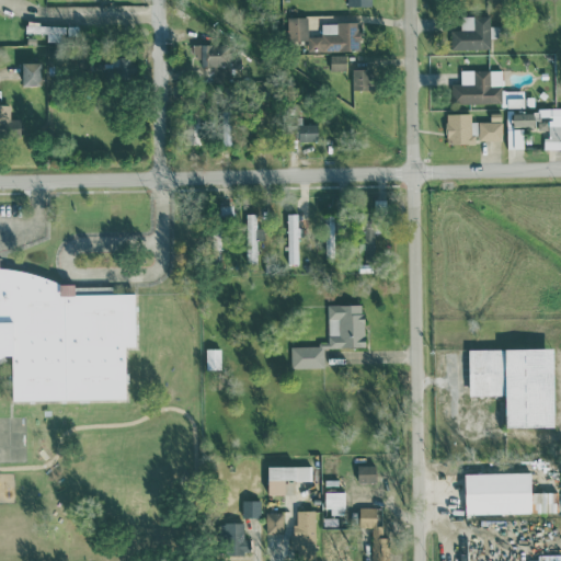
[(490,15),(460,15),(460,30),(450,30),(450,48),(490,48),(490,15)]
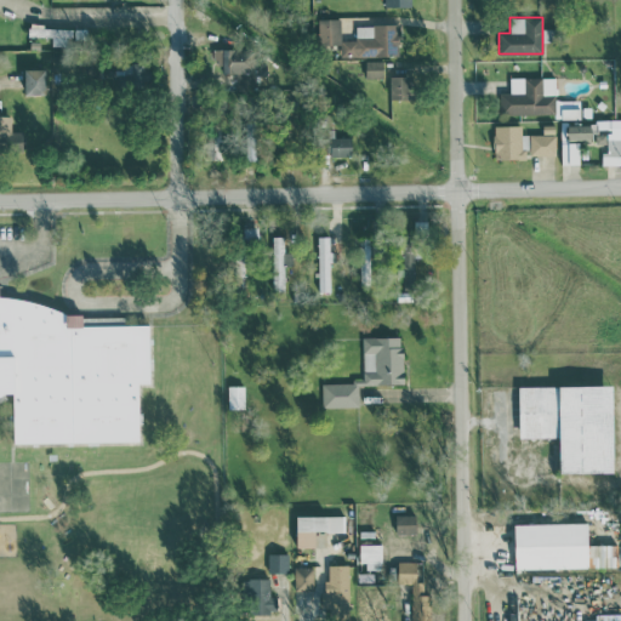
[(318,44),(340,44),(340,56),(397,56),(397,24),(355,24),(355,39),(340,39),(340,18),(318,18),(318,44)]
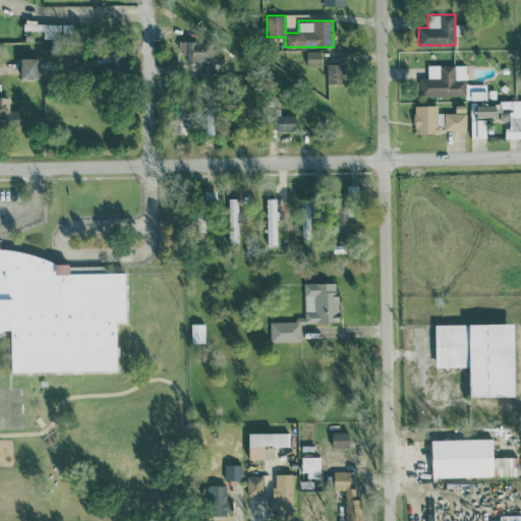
[(185,60),(214,60),(214,49),(204,49),(204,41),(185,41),(185,60)]
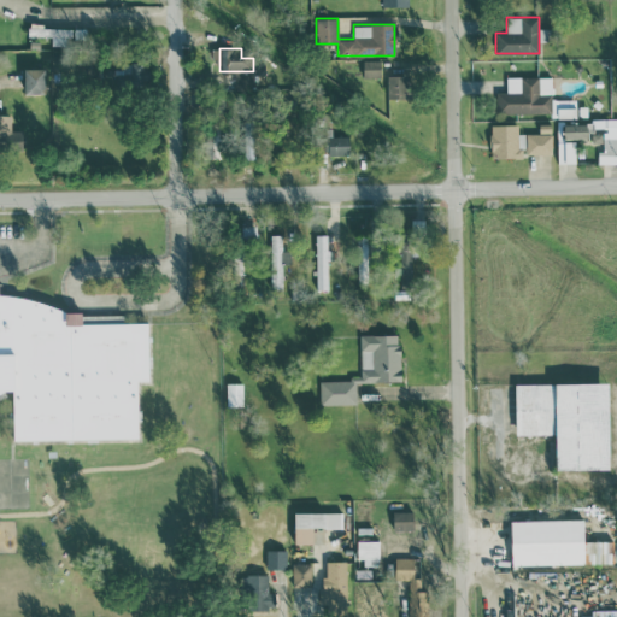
[(363,77),(381,77),(381,60),(363,60),(363,77)]
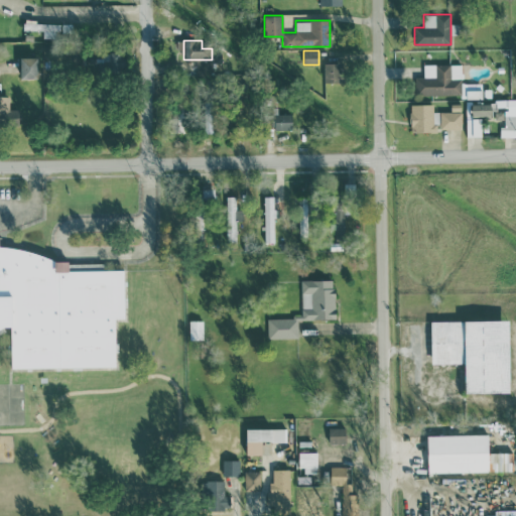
[(103,53),(107,74),(121,71),(118,51),(103,53)]
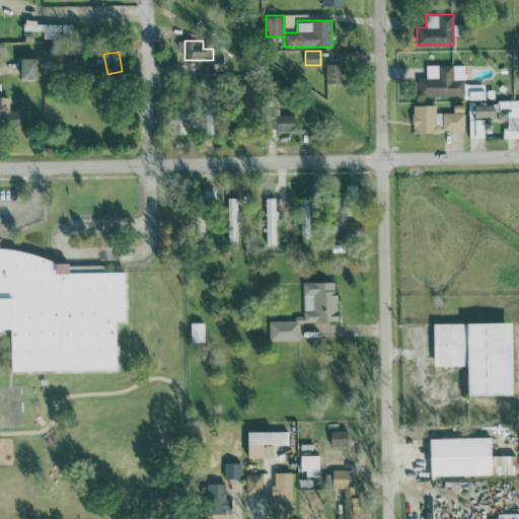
[(20,79),(38,79),(38,58),(20,58),(20,79)]
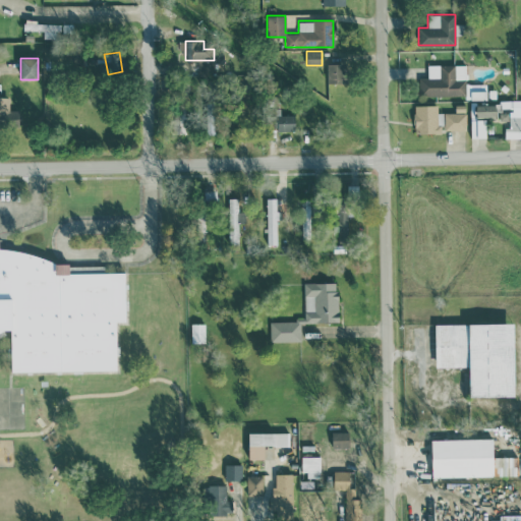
[(198,61),(198,72),(211,72),(210,61),(198,61)]
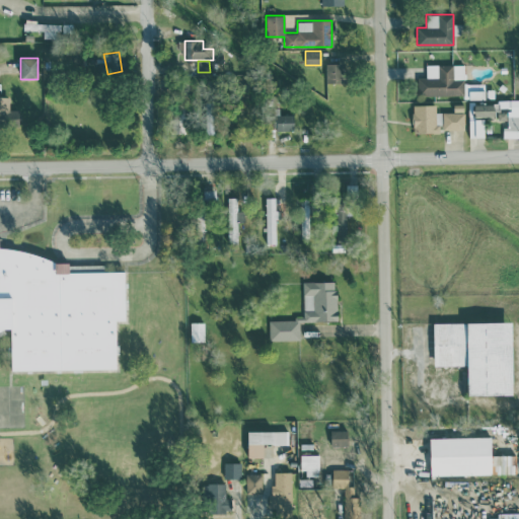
[(325,82),(343,82),(343,64),(326,63),(325,82)]
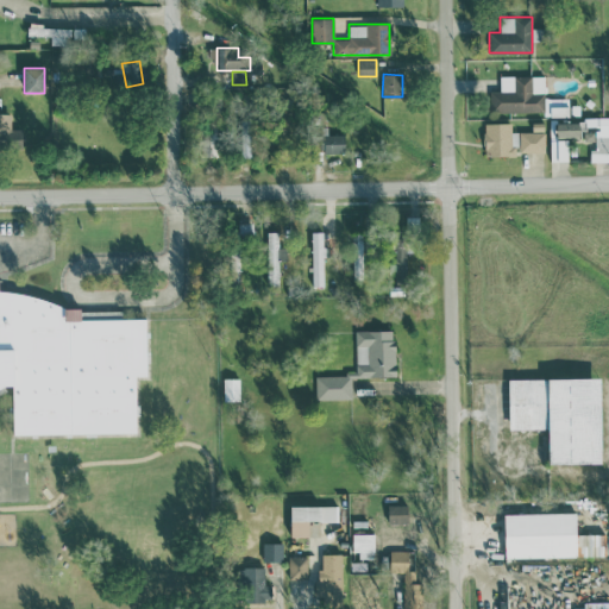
[(544,75),(500,76),(500,90),(491,90),(493,112),(545,111),(544,75)]
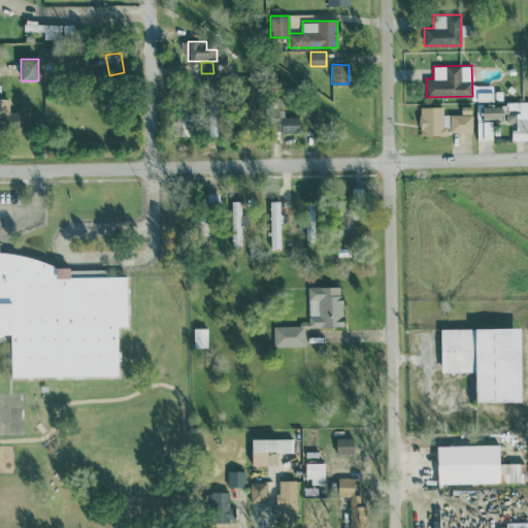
[(9,98),(0,97),(0,129),(19,130),(19,111),(9,111),(9,98)]
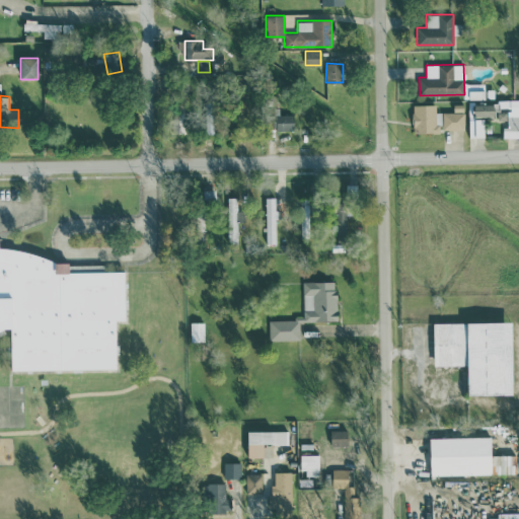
[(518,137),(518,99),(499,99),(499,108),(507,107),(507,126),(503,126),(503,137),(518,137)]
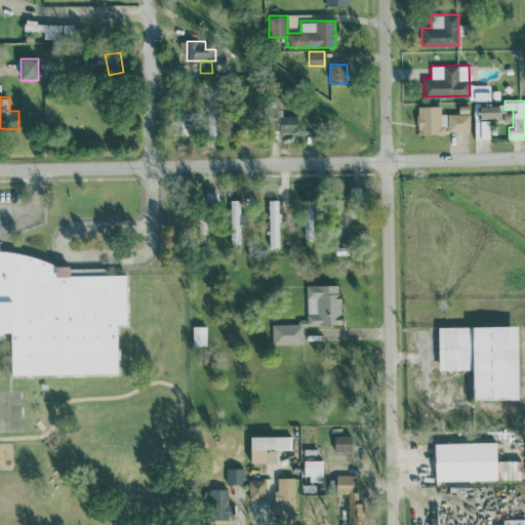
[(446,134),(446,113),(441,113),(441,106),(418,106),(417,134),(446,134)]
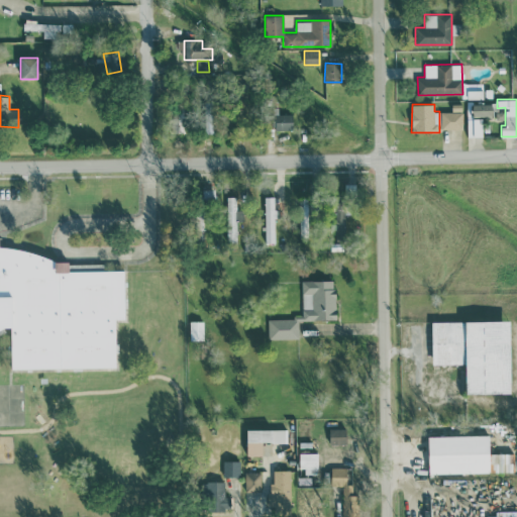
[(462,128),(462,104),(451,104),(451,111),(441,111),(441,128),(462,128)]
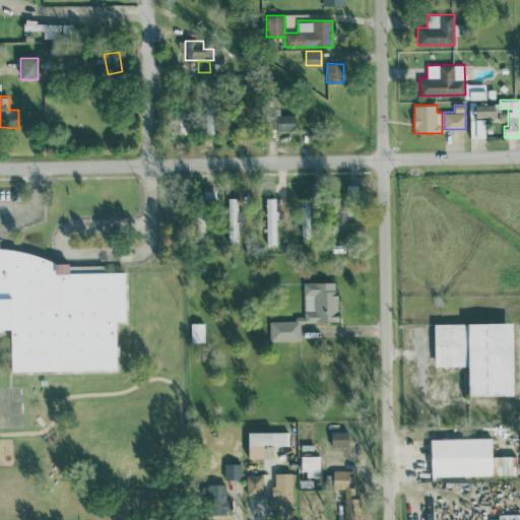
[(475,105),(475,117),(495,117),(495,105),(475,105)]
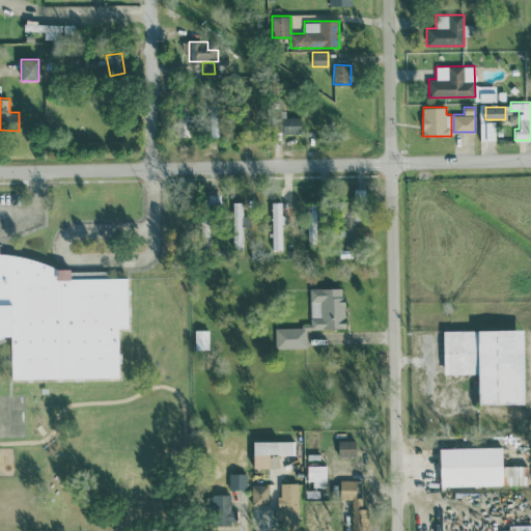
[(217,137),(219,109),(208,108),(207,136),(217,137)]
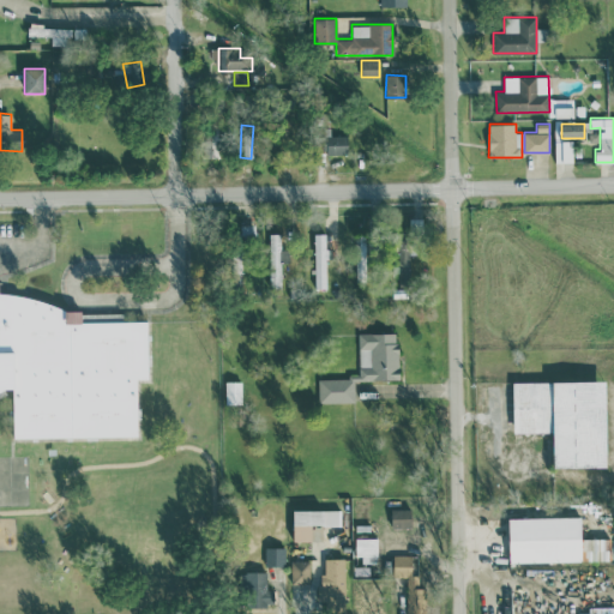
[(205,132),(208,156),(217,156),(215,132),(205,132)]
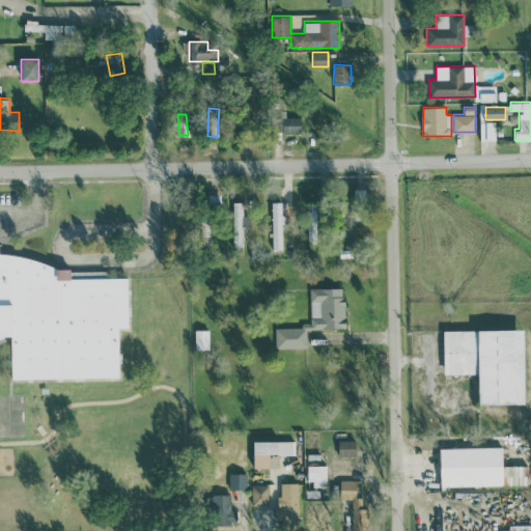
[(281,116),(282,133),(301,132),(300,116),(281,116)]
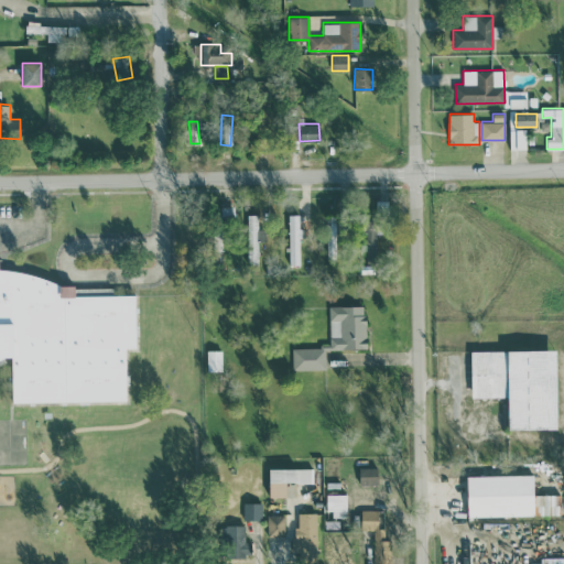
[(257,214),(247,214),(248,263),(258,263),(257,214)]
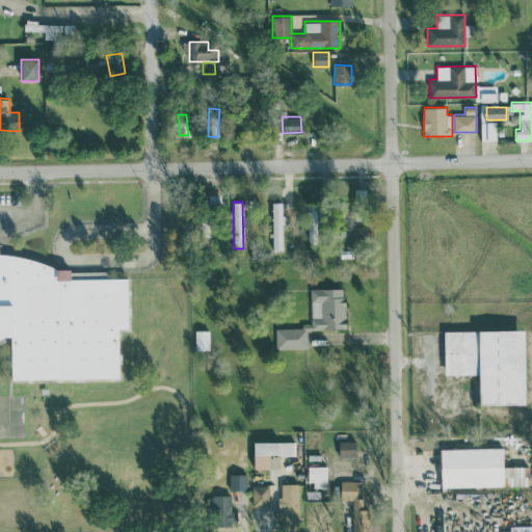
[(283,202),(272,202),(272,248),(283,249),(283,202)]
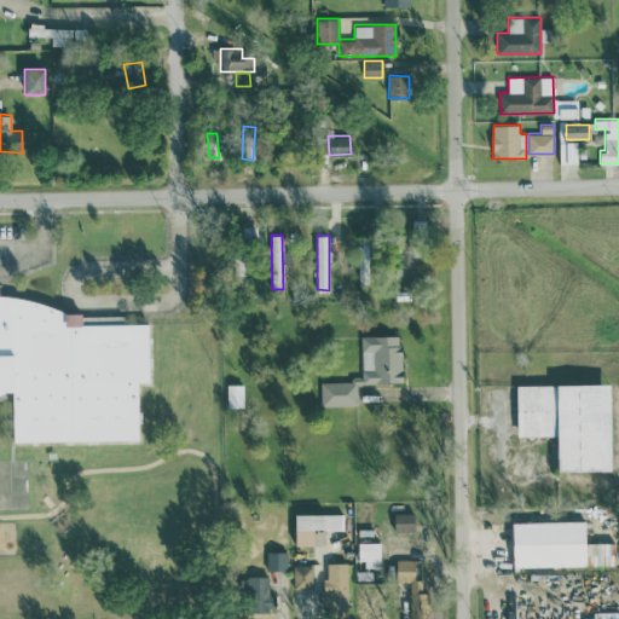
[(412,242),(400,243),(401,267),(414,266),(412,242)]
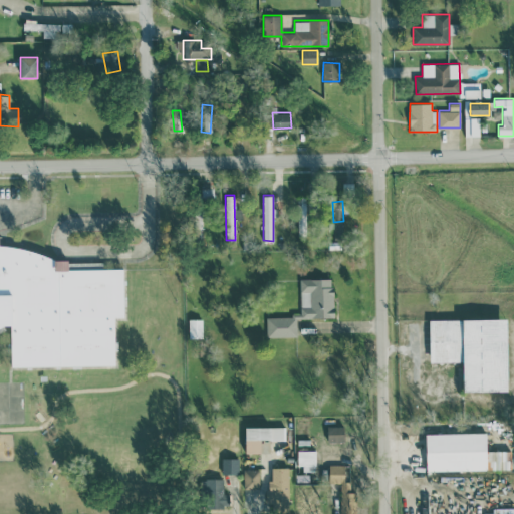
[(202,208),(191,208),(192,237),(203,236),(202,208)]
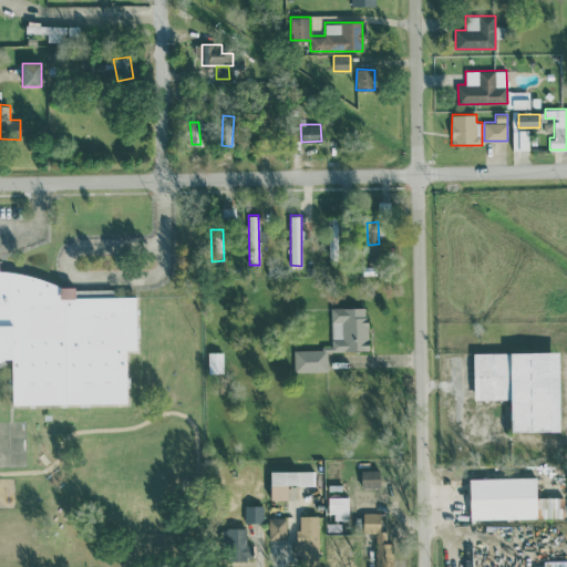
[(0,361),(4,360),(13,359),(12,404),(127,402),(127,350),(136,350),(135,297),(75,297),(75,288),(60,288),(55,285),(50,281),(37,277),(21,274),(12,271),(6,270),(0,270),(0,361)]
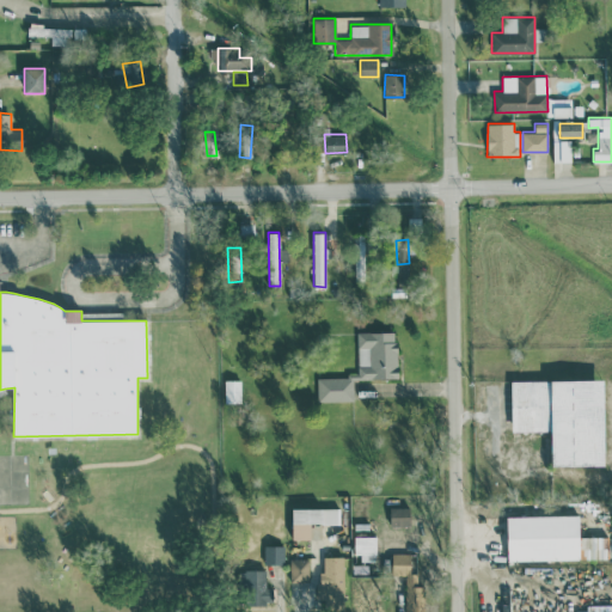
[(354,399),(353,378),(397,377),(396,330),(356,331),(357,375),(317,377),(317,401),(354,399)]
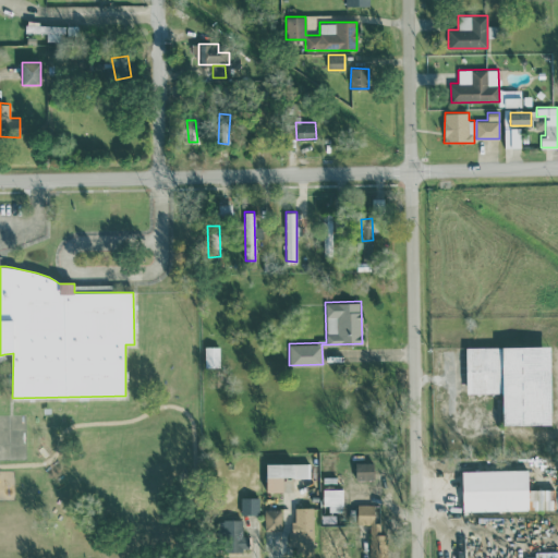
[(550,344),(502,344),(504,424),(552,423),(550,344)]
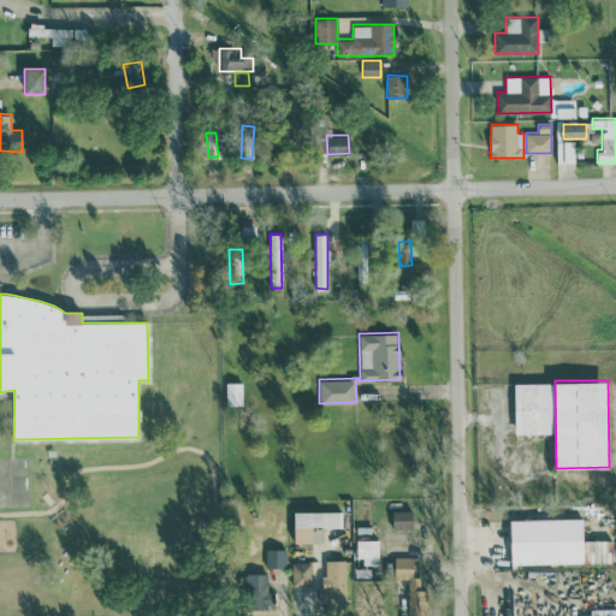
[(242,381),(225,381),(226,406),(242,404),(242,381)]
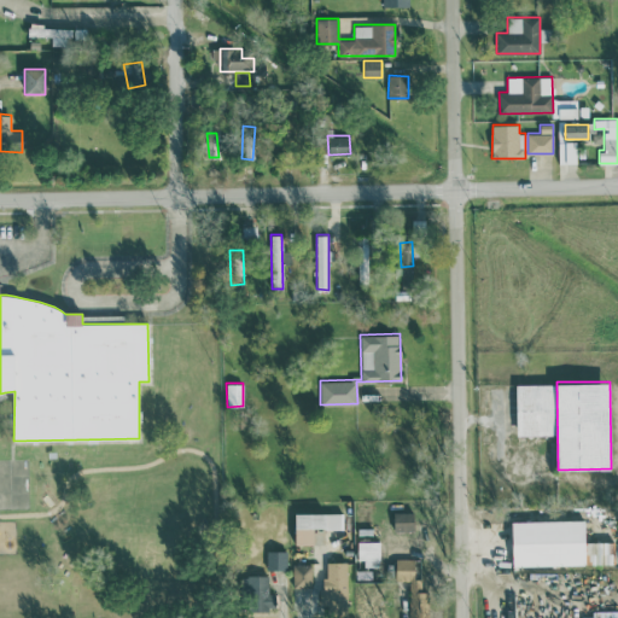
[(554,383),(516,384),(517,435),(555,433),(554,383)]
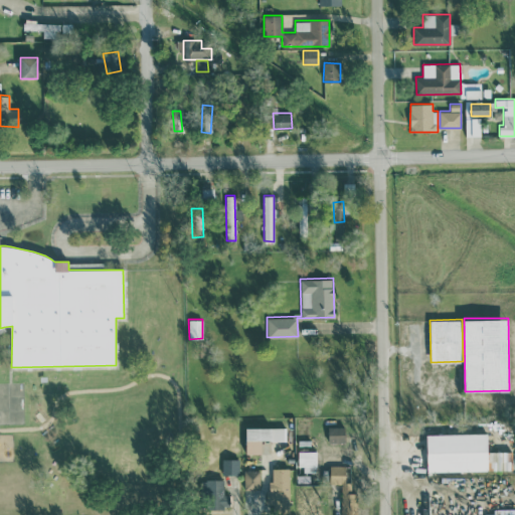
[(245,426),(245,453),(262,453),(262,440),(286,440),(286,426),(245,426)]
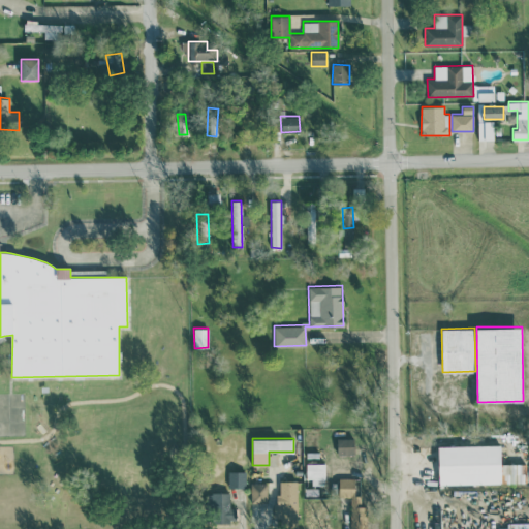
[(500,444),(438,445),(438,484),(526,483),(525,463),(501,463),(500,444)]
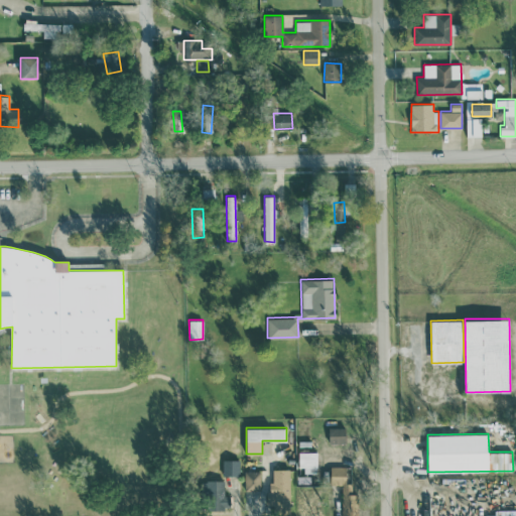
[(330,452),(346,450),(346,435),(329,435),(330,452)]
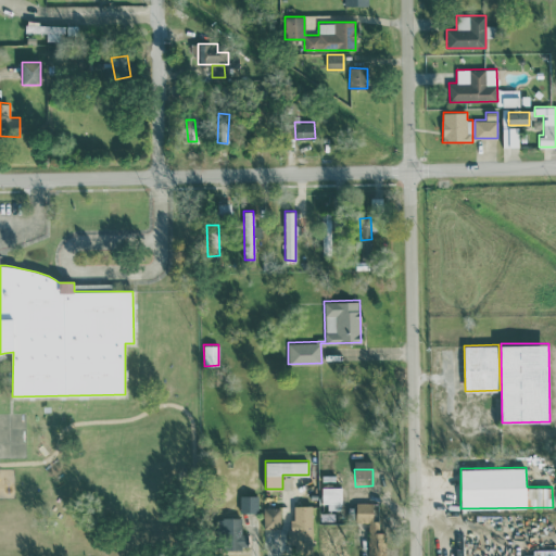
[(342,487),(321,487),(321,503),(341,503),(342,487)]
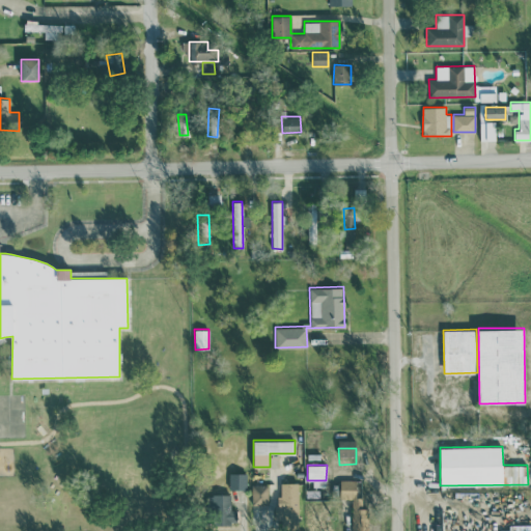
[(246,472),(229,473),(229,488),(246,488),(246,472)]
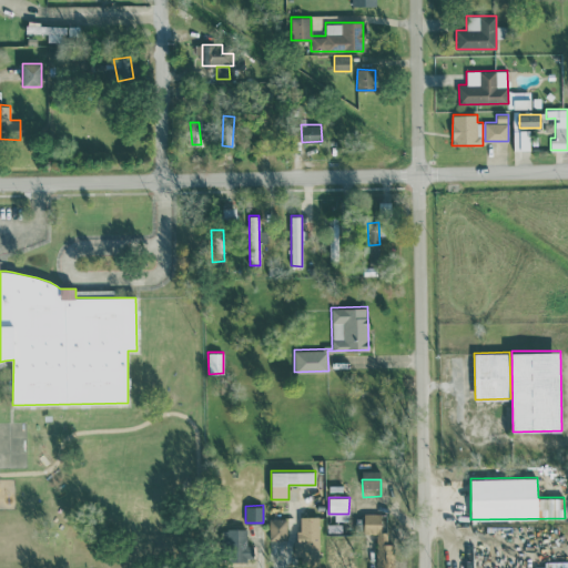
[(391,567),(391,531),(381,531),(381,513),(363,513),(364,534),(373,533),(373,567),(391,567)]
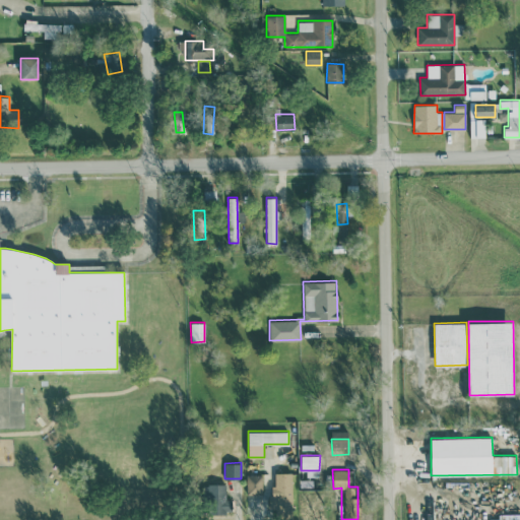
[(291,471),(274,472),(274,485),(270,485),(271,514),(293,513),(291,471)]
